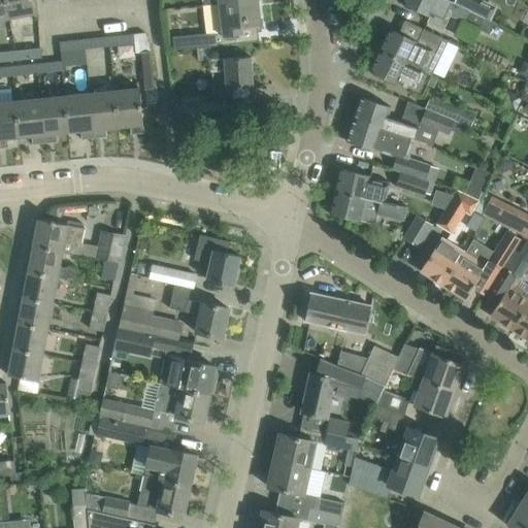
[(0,0),(0,20),(10,18),(6,0),(0,0)]
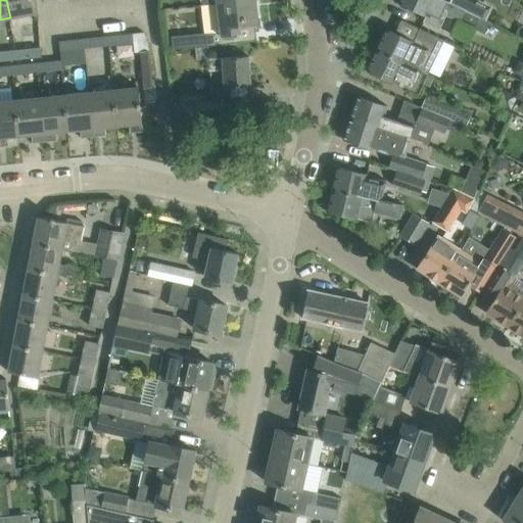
[(6,0),(10,17),(35,13),(32,0),(6,0)]
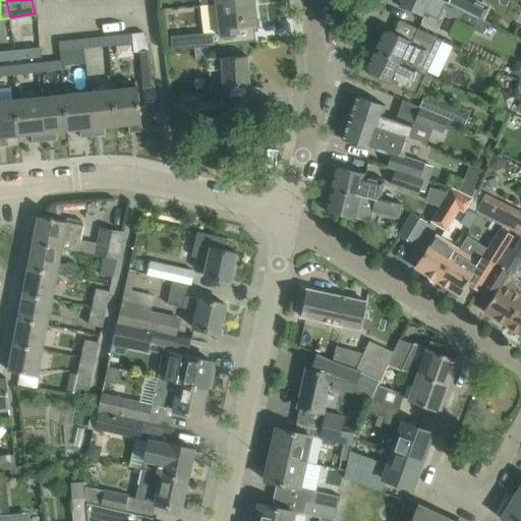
[(219,29),(257,23),(254,0),(238,0),(201,4),(199,5),(203,33),(192,35),(193,47),(222,45),(220,32),(219,29)]
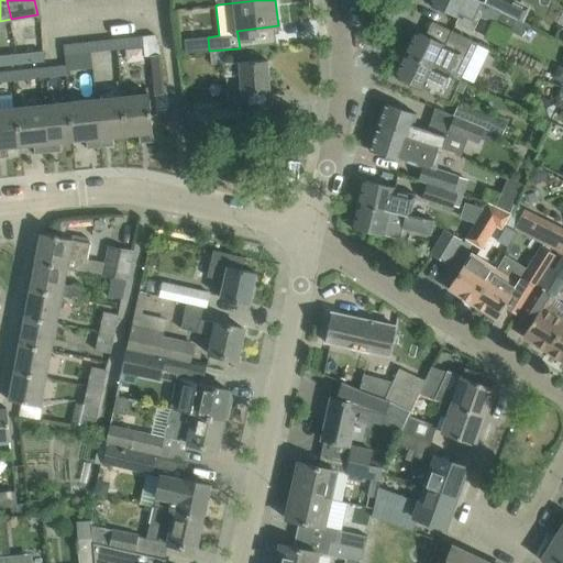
[(477,0),(429,0),(428,3),(459,18),(455,23),(473,31),(481,17),(492,22),(510,31),(521,35),(527,25),(527,24),(521,21),(477,0)]
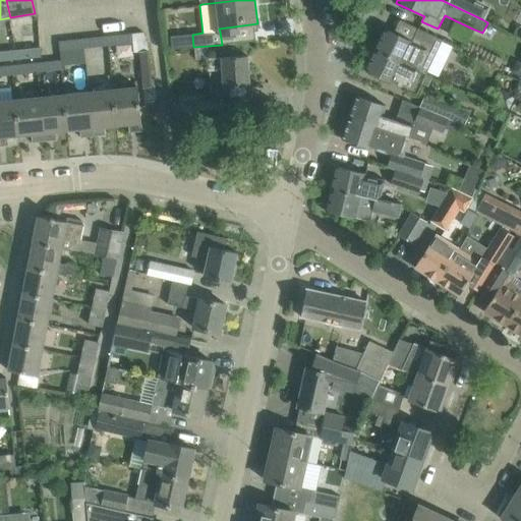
[(442,0),(482,19),(488,8),(471,0),(442,0)]
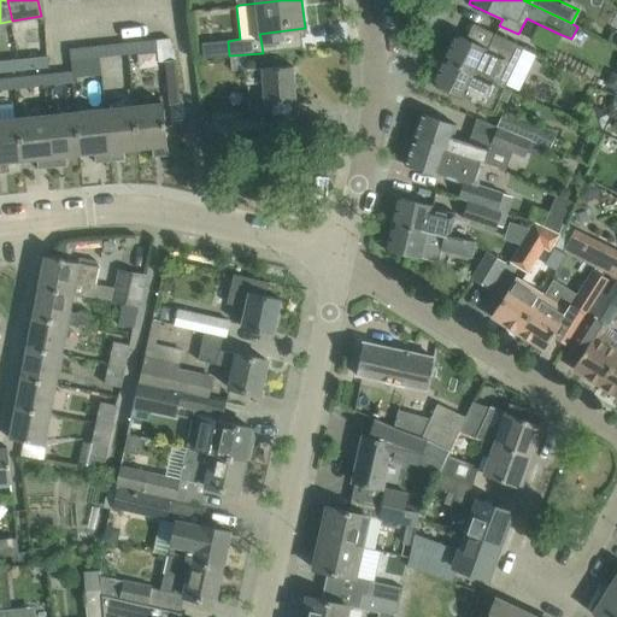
[(523,46),(517,43),(495,34),(488,48),(456,33),(444,58),(504,87),(523,46)]
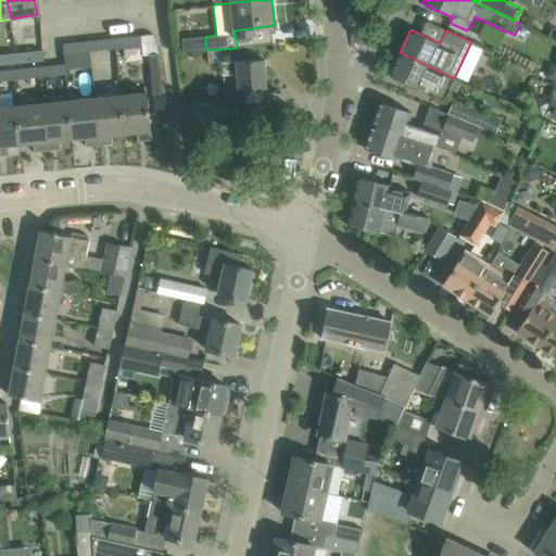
[(141,36),(114,39),(115,48),(142,46),(141,36)]
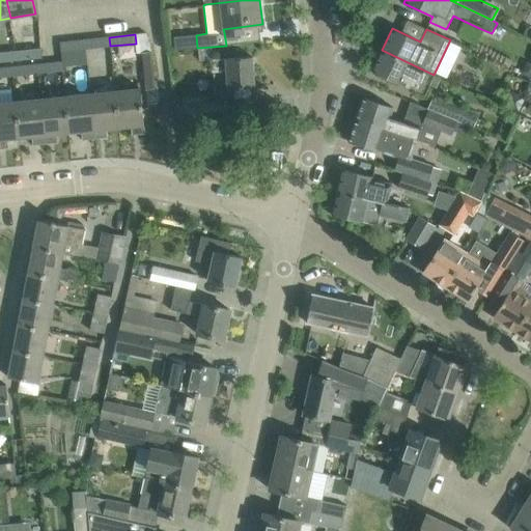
[(85,49),(110,46),(109,37),(84,39),(85,49)]
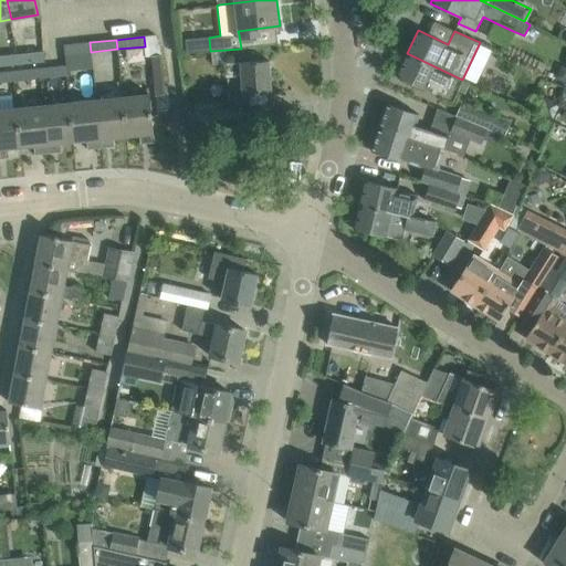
[(90,42),(72,44),(73,54),(91,52),(90,42)]
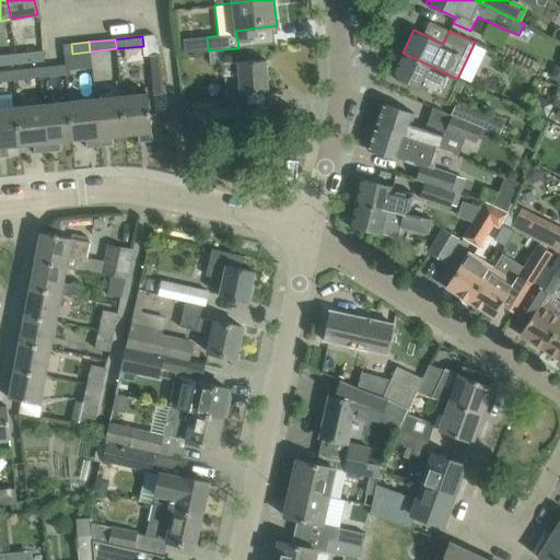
[(21,51),(16,53),(19,63),(45,60),(43,50),(43,49),(38,50),(24,51),(21,51)]
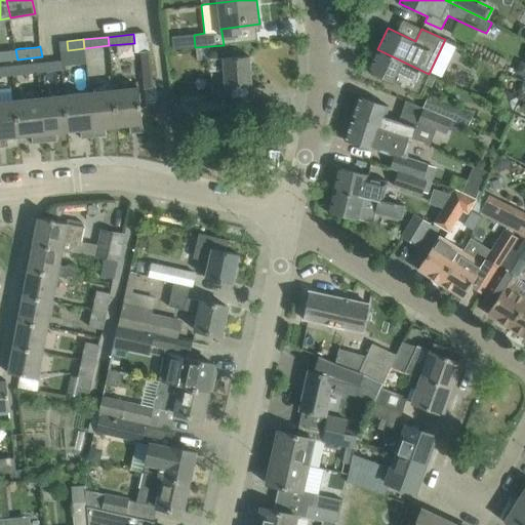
[(15,49),(0,50),(0,61),(17,59),(15,49)]
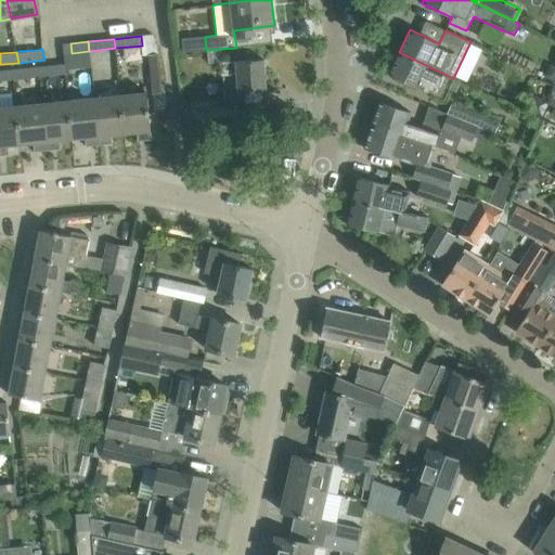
[(443,100),(453,78),(399,52),(388,74),(443,100)]
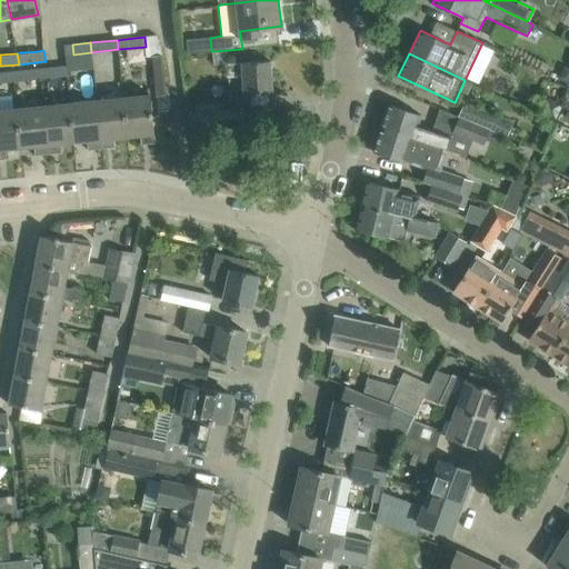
[(162,55),(152,56),(157,96),(167,95),(162,55)]
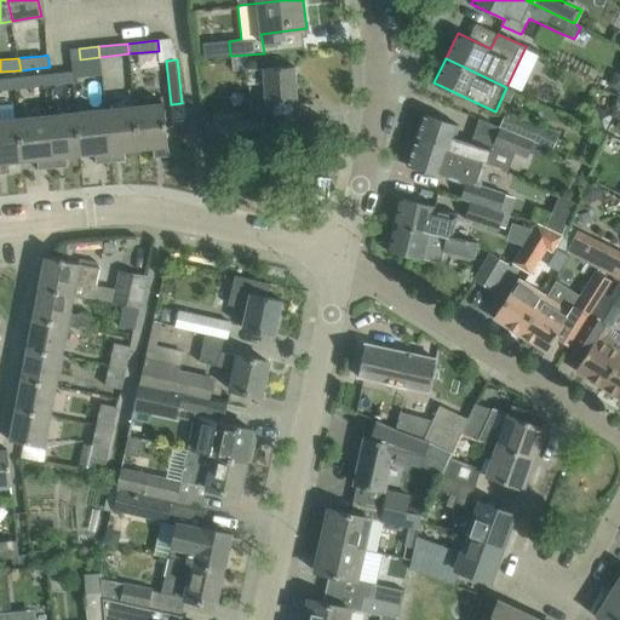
[(267,103),(297,101),(294,67),(247,69),(248,84),(265,82),(267,103)]
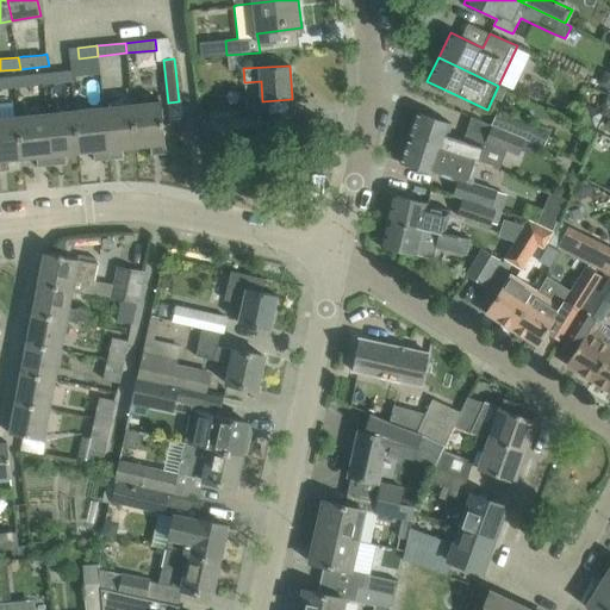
[(62,72),(43,73),(44,85),(63,82),(62,72)]
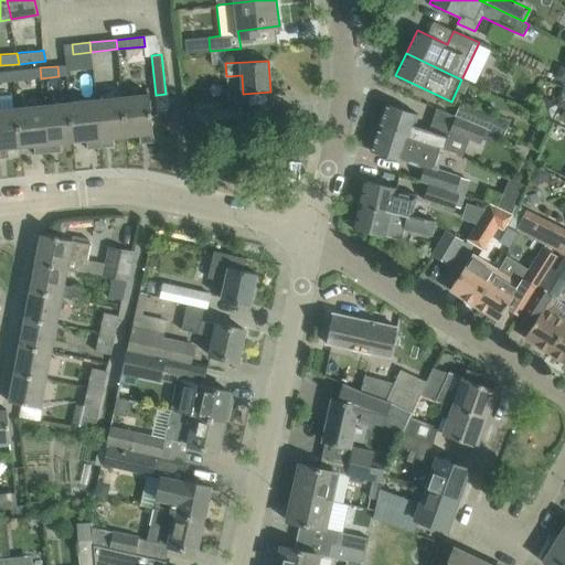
[(564,83),(564,68),(560,66),(553,78),(564,83)]
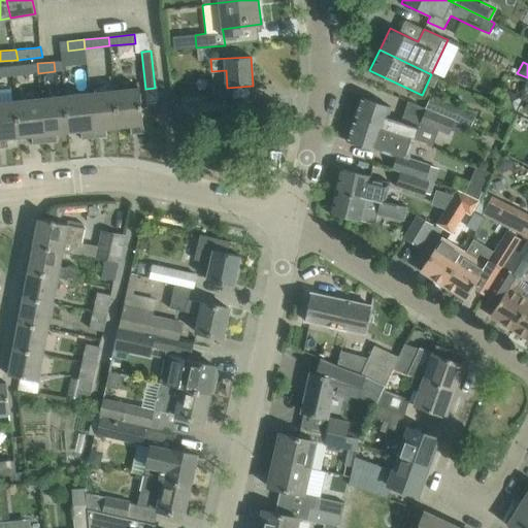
[(37,63),(20,65),(21,75),(38,73),(37,63)]
